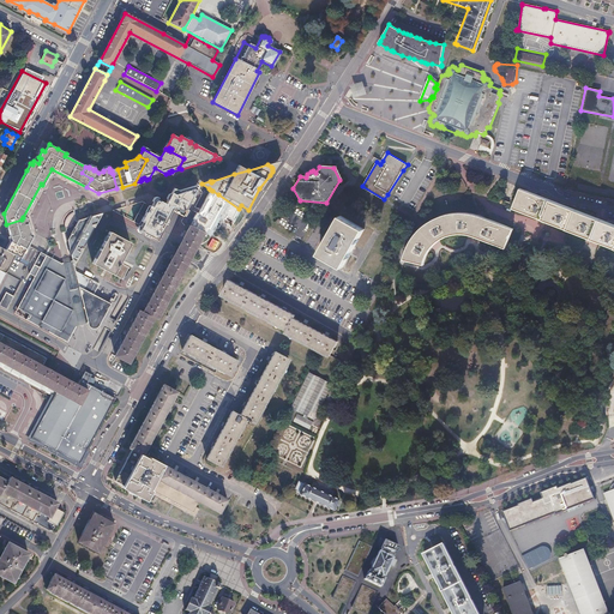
[(114,174),(113,174),(116,188),(122,187),(118,169),(112,170),(112,173),(114,172),(114,174)]
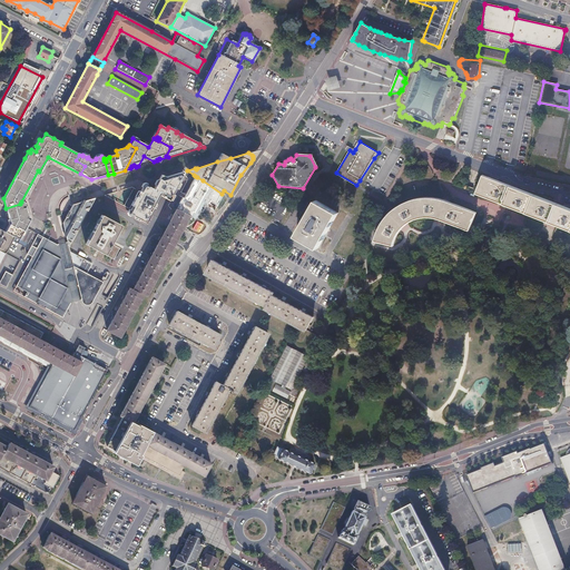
[(147,215),(151,207),(154,208),(161,194),(164,195),(163,197),(169,202),(180,180),(184,175),(180,174),(159,180),(154,190),(145,186),(144,188),(145,189),(143,193),(141,193),(140,193),(139,193),(135,203),(131,208),(133,209),(133,210),(130,214),(146,223),(149,216),(147,215)]
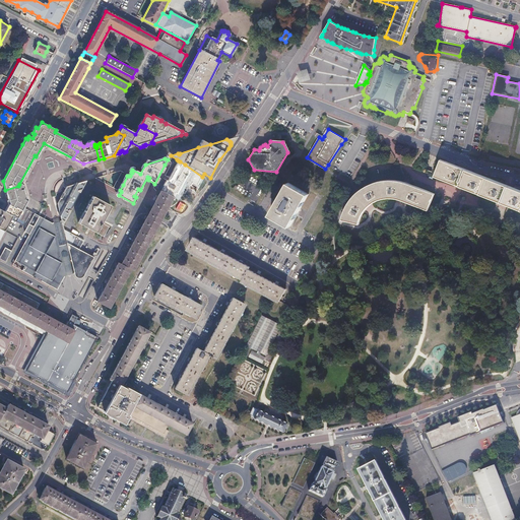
[(185,165),(180,161),(169,183),(168,184),(165,187),(166,189),(164,192),(167,194),(185,165)]
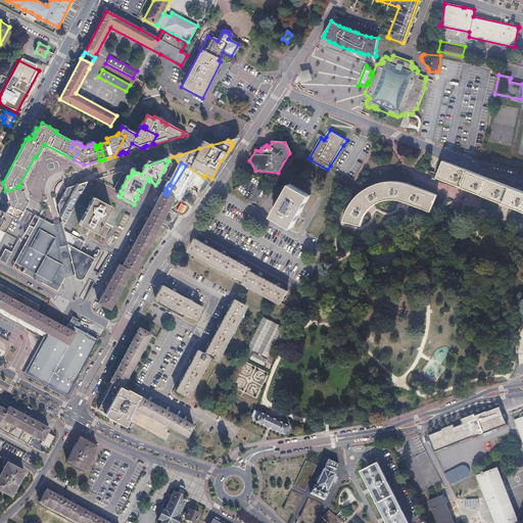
[(442,164),(437,177),(522,208),(522,192),(445,162),(444,165),(442,164)]
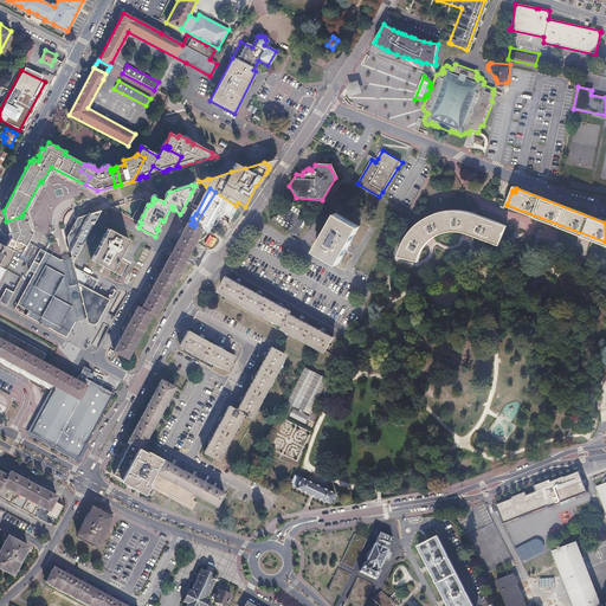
[(236,206),(216,192),(194,226),(201,230),(206,232),(216,214),(223,218),(225,213),(231,217),(237,206),(236,206)]
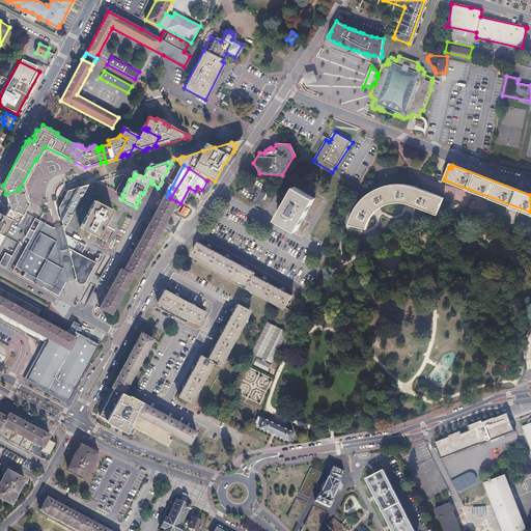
[(372,191),(369,192),(367,194),(364,196),(362,198),(360,199),(359,202),(356,204),(355,207),(352,213),(350,219),(352,219),(351,222),(362,225),(363,223),(365,223),(365,221),(366,218),(368,215),(370,212),(373,210),(375,207),(379,205),(381,204),(384,202),(387,201),(390,201),(393,200),(397,200),(400,200),(403,201),(406,201),(409,202),(415,204),(432,212),(434,210),(437,210),(440,199),(438,198),(439,196),(416,188),(414,187),(412,186),(407,185),(401,184),(397,184),(393,184),(390,185),(386,185),(382,186),(379,188),(374,189),(372,191)]
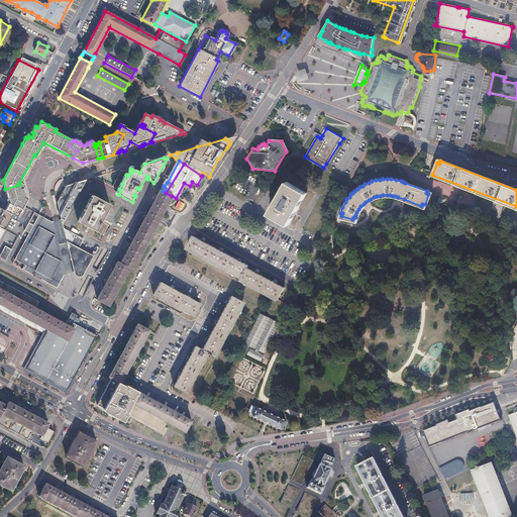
[(87,180),(67,185),(58,202),(62,220),(63,223),(87,180)]
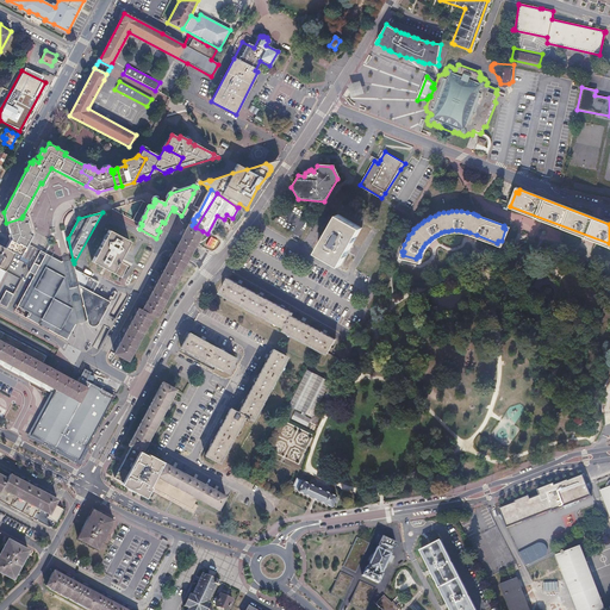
[(144,217),(137,213),(134,222),(139,225),(139,224),(141,223),(144,217)]
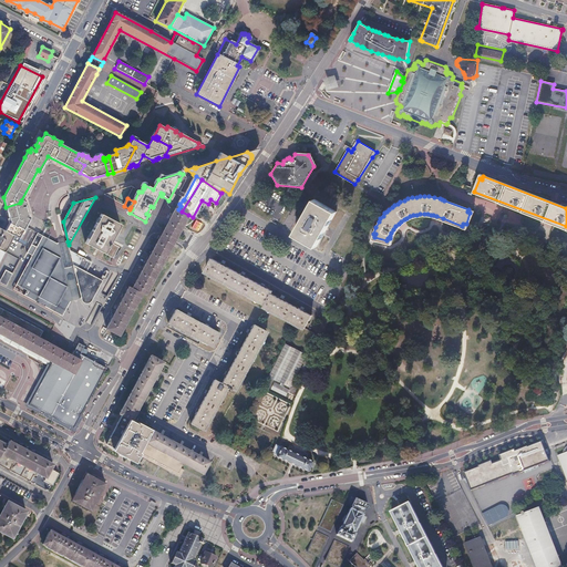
[(313,199),(308,209),(295,235),(316,247),(336,212),(313,199)]
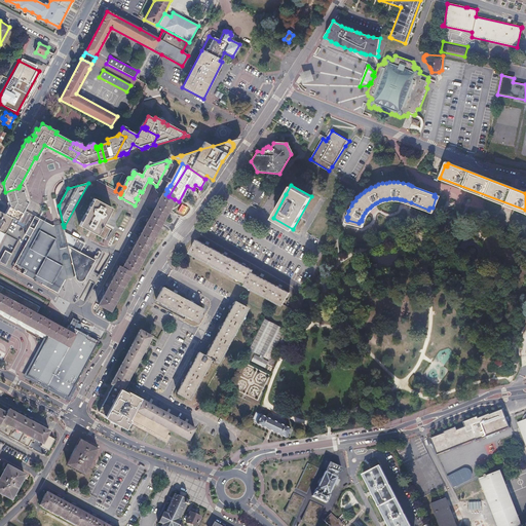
[(19,188),(5,192),(7,196),(8,199),(12,198),(13,200),(19,198),(26,201),(27,199),(24,191),(23,187),(20,186),(19,188)]
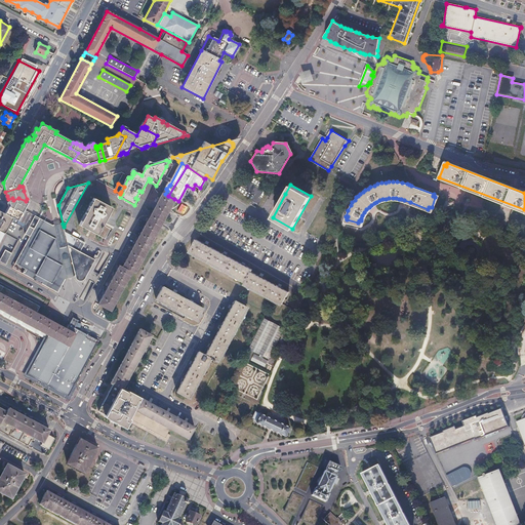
[(165,194),(163,193),(159,199),(156,205),(168,211),(174,199),(168,196),(165,194)]
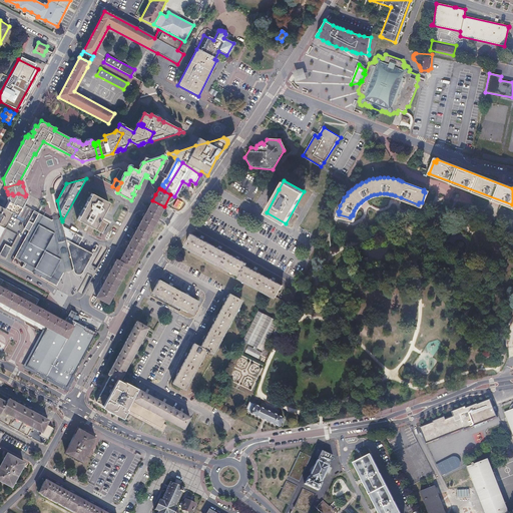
[(109,202),(92,192),(76,221),(101,235),(108,222),(100,218),(109,202)]
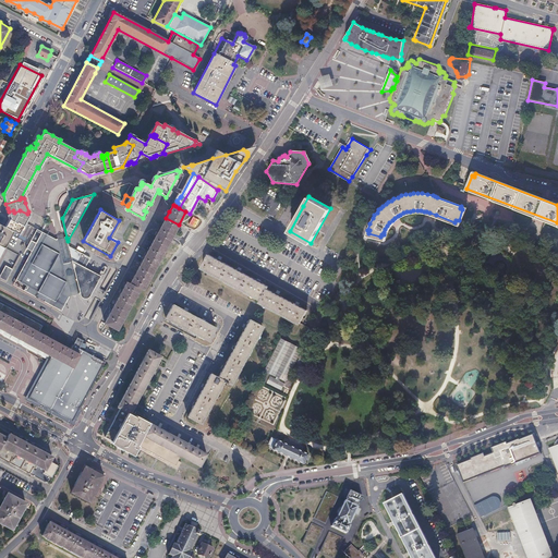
[(9,211),(10,217),(5,227),(14,231),(27,239),(28,239),(31,234),(34,228),(25,223),(29,216),(27,214),(20,210),(14,213),(13,210),(9,211)]
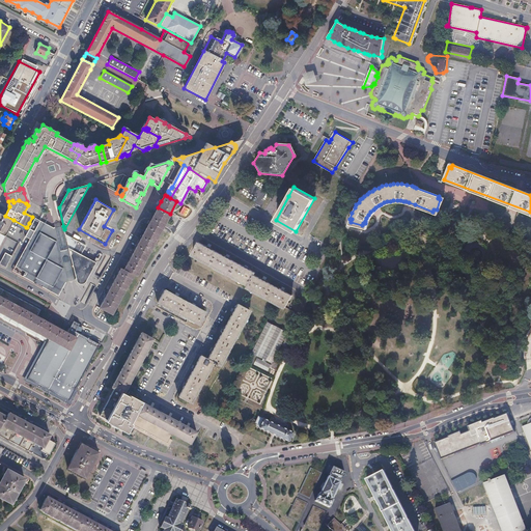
[(170,214),(158,207),(157,211),(152,217),(150,223),(162,228),(164,223),(168,217),(170,214)]
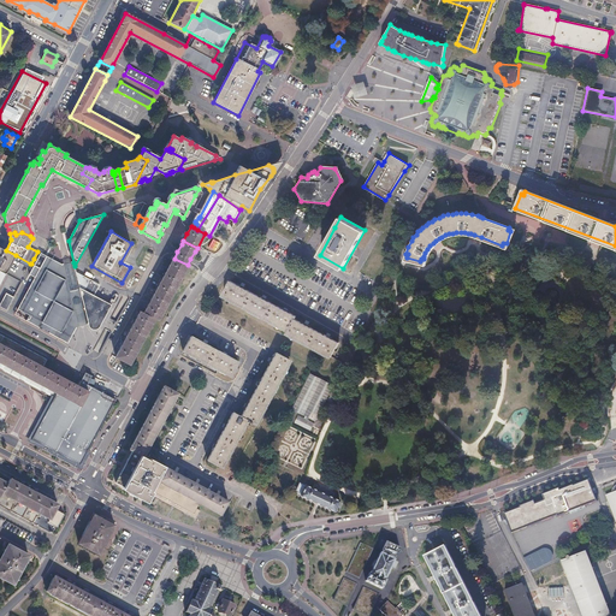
[(6,250),(0,247),(0,271),(6,274),(16,255),(6,250)]
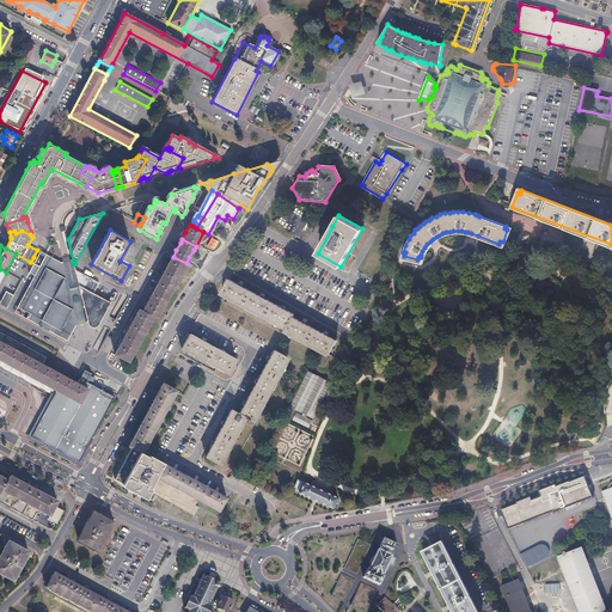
[(30,273),(36,276),(18,307),(29,313),(26,319),(68,342),(77,326),(62,263),(46,255),(41,252),(37,259),(30,273)]
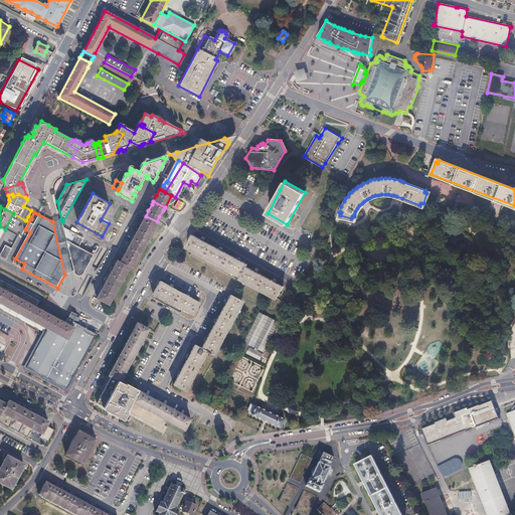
[(157,221),(146,216),(140,226),(134,237),(127,250),(121,263),(117,262),(110,275),(103,289),(97,299),(108,305),(129,268),(132,269),(157,221)]
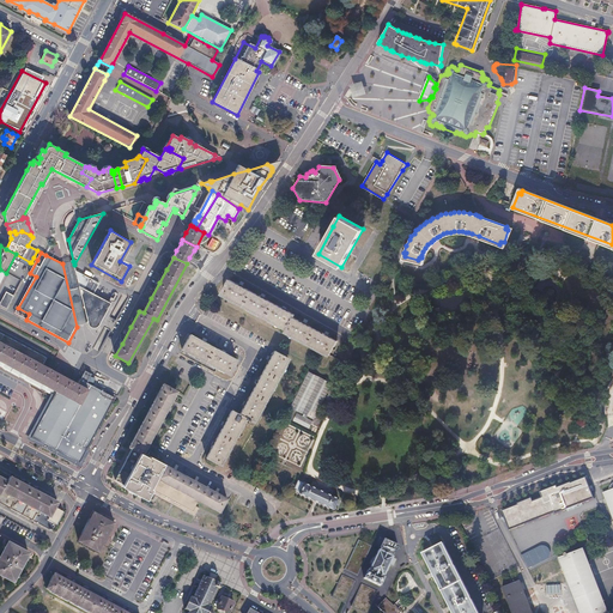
[(68,262),(62,263),(77,327),(83,326),(89,325),(76,271),(74,265),(73,261),(68,262)]
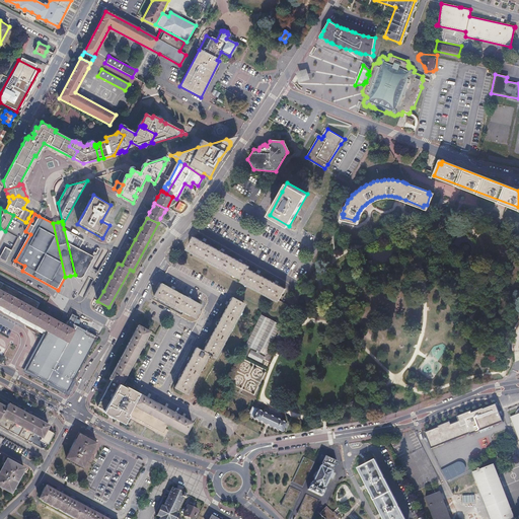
[(84,240),(64,229),(75,275),(75,277),(76,278),(78,278),(79,279),(80,279),(81,278),(83,278),(84,276),(94,257),(79,249),(84,240)]
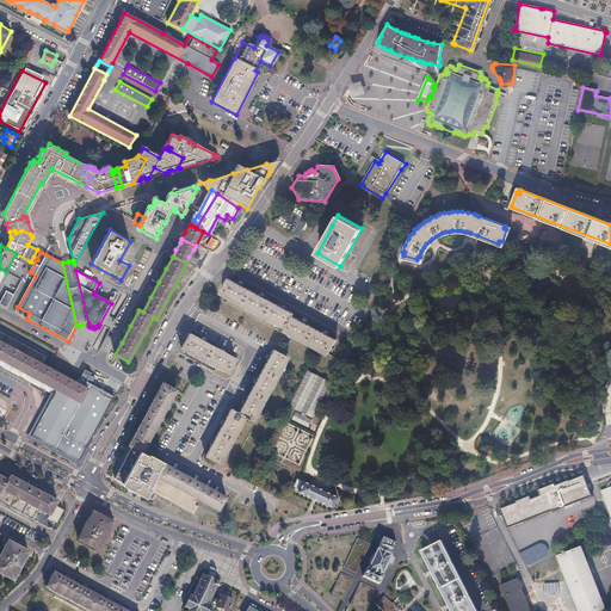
[(229,279),(221,294),(285,329),(284,332),(327,356),(335,340),(292,318),(294,314),(285,310),(229,279)]
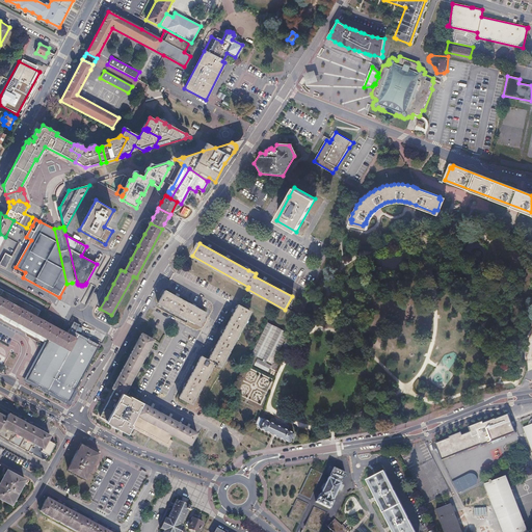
[(4,253),(2,258),(9,261),(11,257),(4,253)]
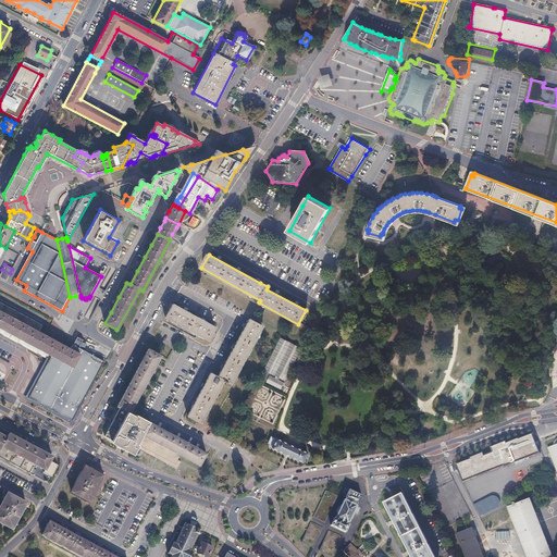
[(10,273),(2,270),(0,273),(0,276),(5,281),(10,273)]
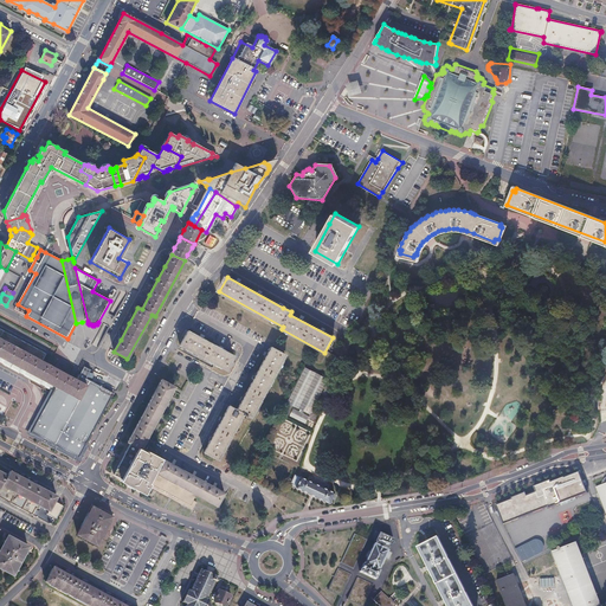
[(46,355),(0,329),(0,362),(2,363),(11,368),(18,373),(26,376),(27,378),(33,381),(40,385),(46,388),(52,392),(36,420),(30,432),(44,440),(52,445),(77,458),(113,394),(98,386),(102,378),(98,375),(91,382),(78,375),(75,380),(57,371),(42,362),(46,355)]
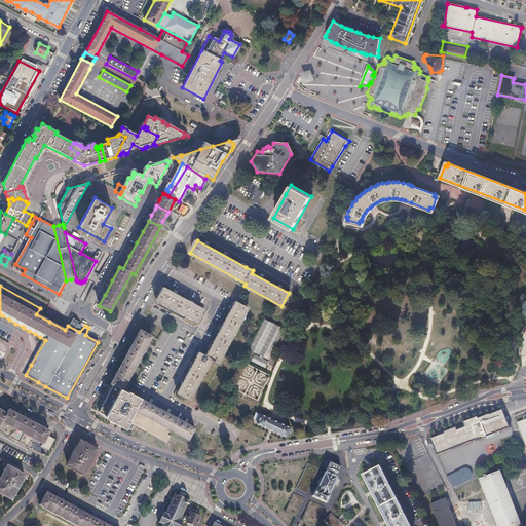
[(162,288),(156,300),(196,322),(203,309),(162,288)]
